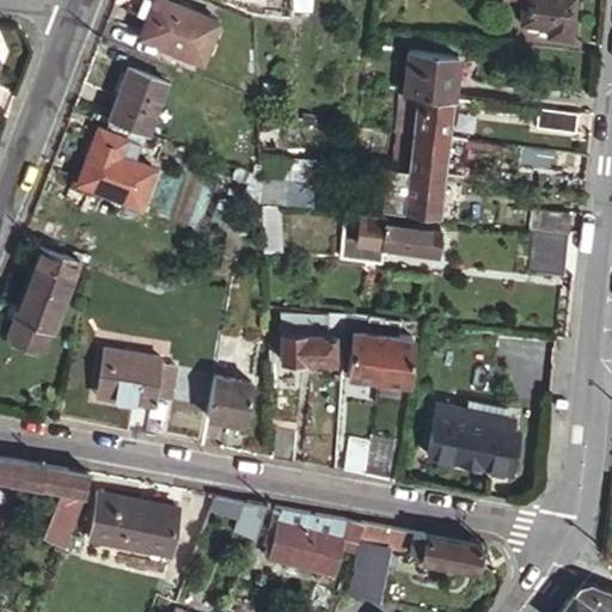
[(201,59),(216,17),(170,0),(151,0),(138,35),(201,59)]
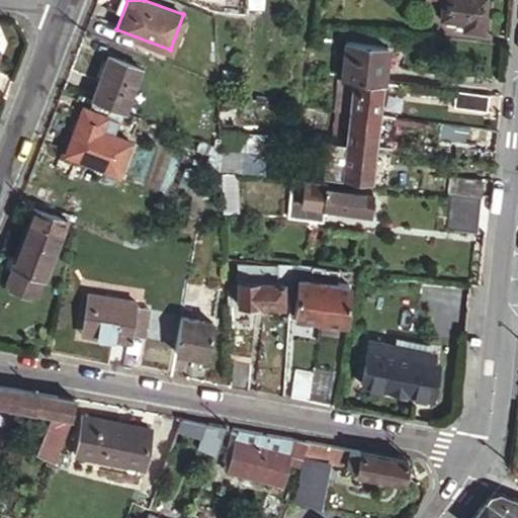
[(486,0),(429,0),(429,2),(442,3),(440,22),(464,25),(464,32),(483,34),(486,0)]
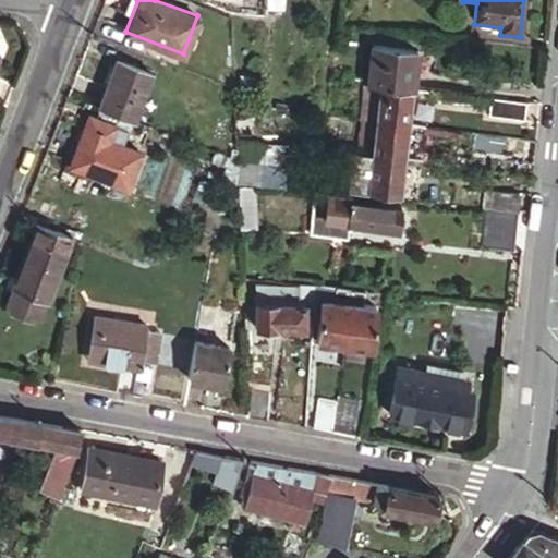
[(371,48),(366,86),(375,87),(411,92),(415,53),(371,48)]
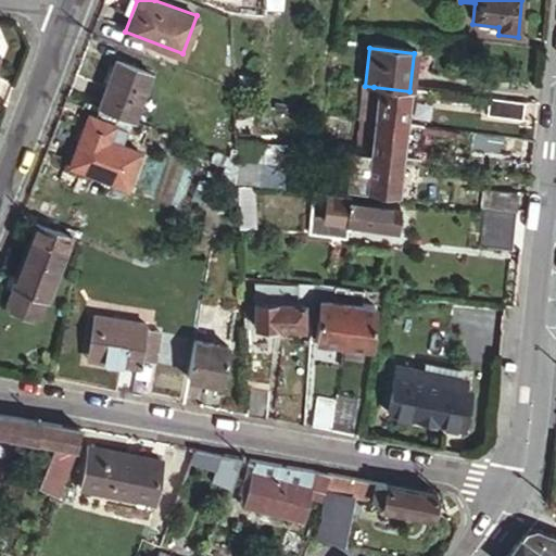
[(97,106),(133,119),(149,72),(114,59),(97,106)]
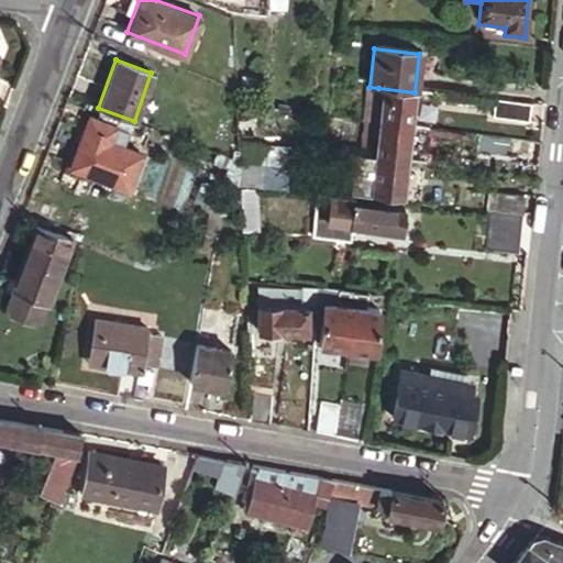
[(409,127),(415,92),(378,88),(376,102),(363,101),(361,122),(409,128),(409,127)]
